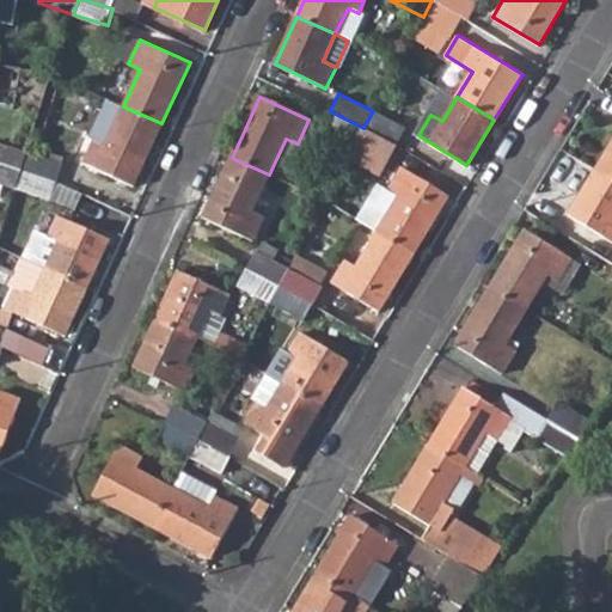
[(84,163),(134,184),(161,123),(123,106),(106,99),(90,135),(95,139),(84,163)]
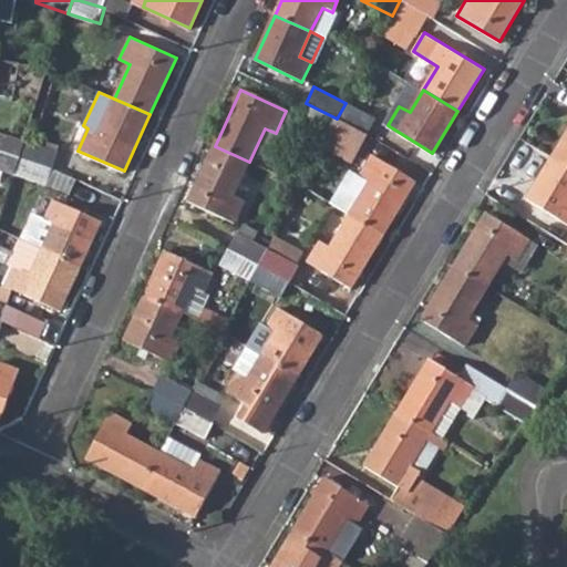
[(297,119),(328,135),(337,119),(306,103),(297,119)]
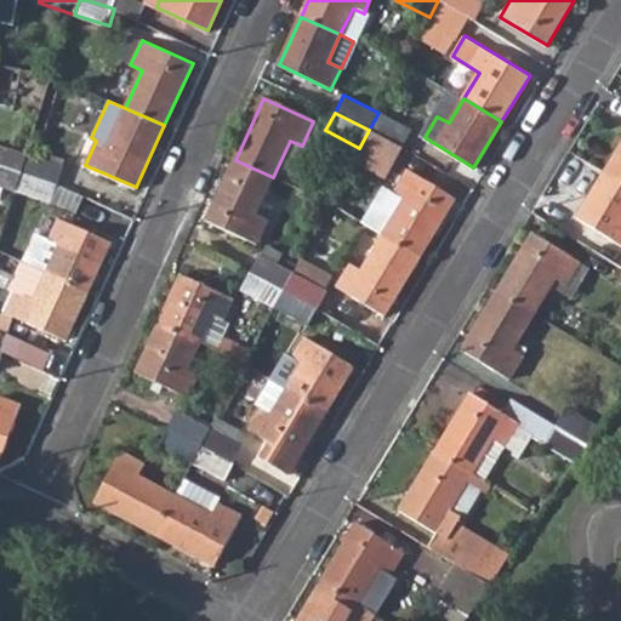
[(369,130),(402,146),(411,129),(379,113),(369,130)]
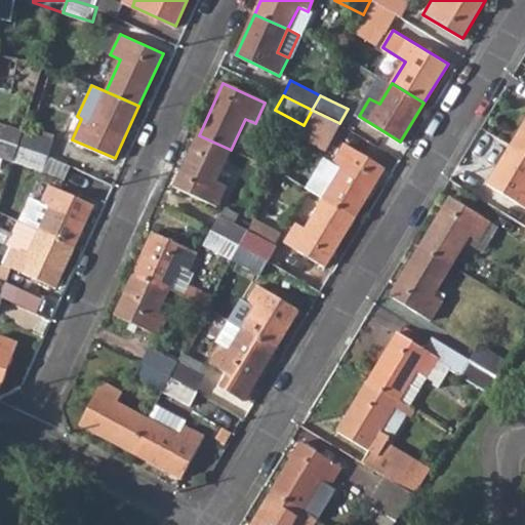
[(304,125),(331,138),(339,123),(312,110),(304,125)]
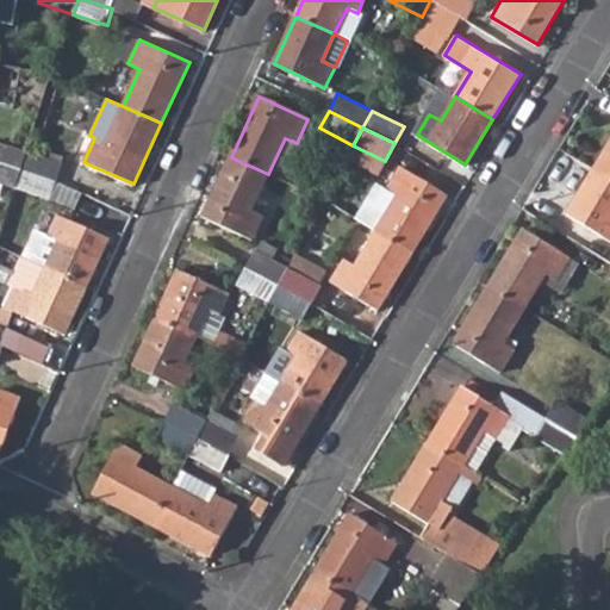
[(300,145),(297,143),(285,138),(275,159),(291,166),(300,145)]
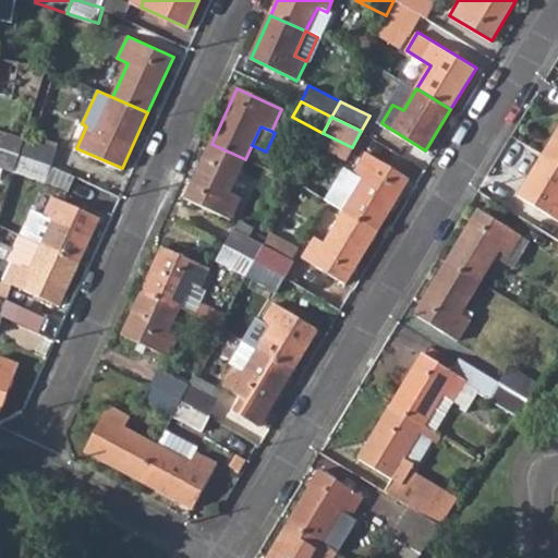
[(0,147),(22,156),(26,140),(0,131),(0,147)]
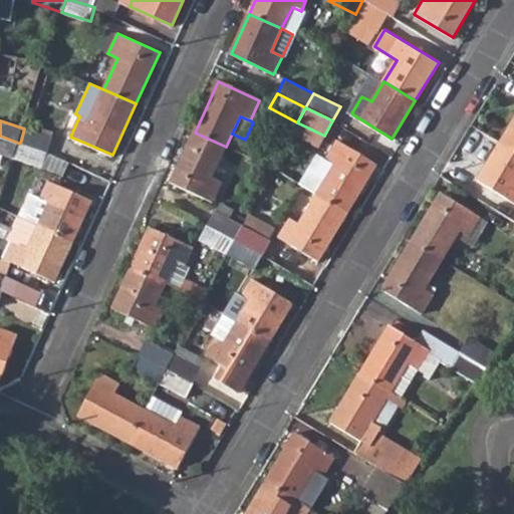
[(513,121),(502,142),(513,149),(513,121)]
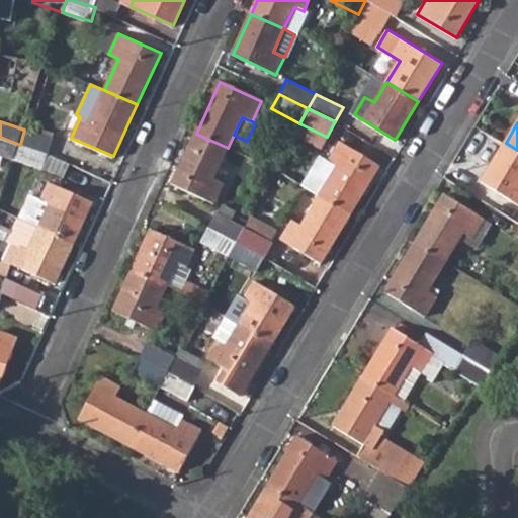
[(20,145),(50,154),(54,139),(24,130),(20,145)]
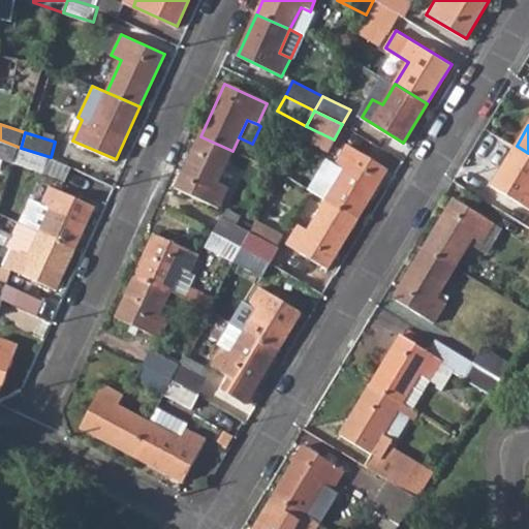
[(177,188),(219,208),(229,188),(218,182),(232,151),(200,136),(177,188)]
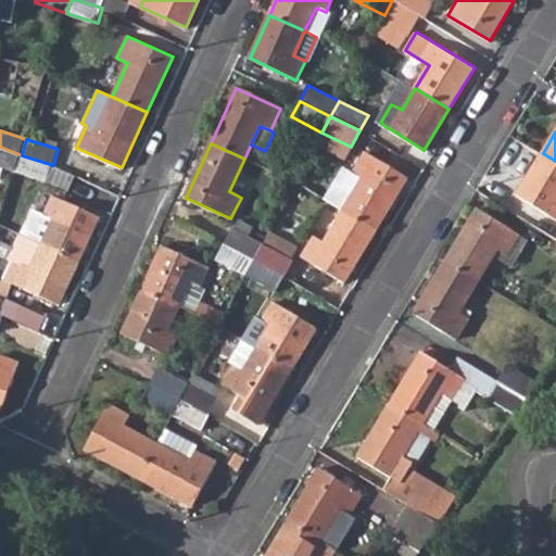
[(0,165),(15,172),(22,155),(0,147),(0,165)]
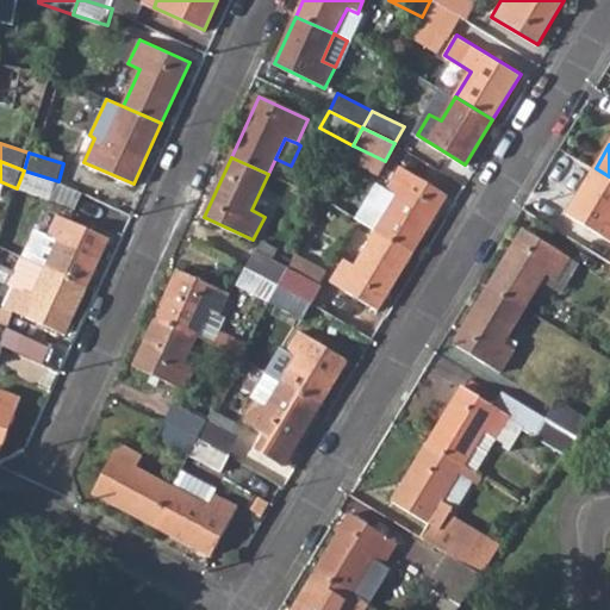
[(375,230),(412,251),(447,195),(399,167),(385,190),(396,197),(375,230)]
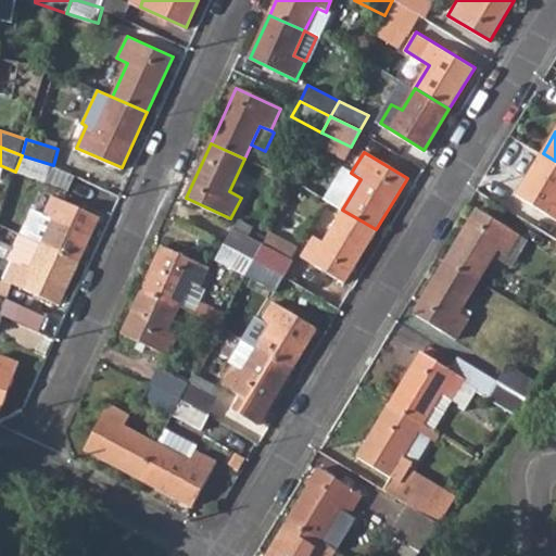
[(518,196),(555,218),(555,161),(543,153),(518,196)]
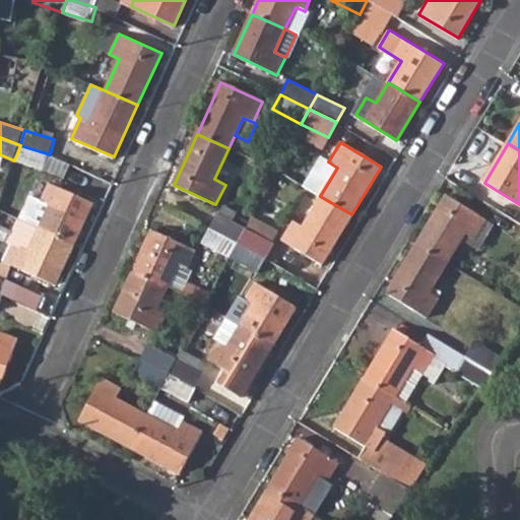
[(14,160),(46,170),(50,154),(20,145),(14,160)]
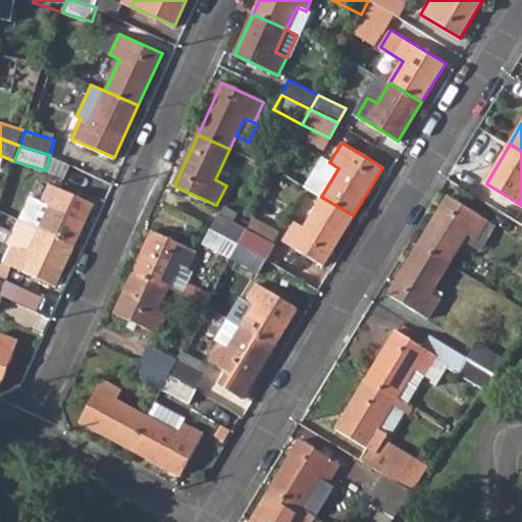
[(41,229),(73,245),(93,203),(50,184),(42,202),(51,207),(41,229)]
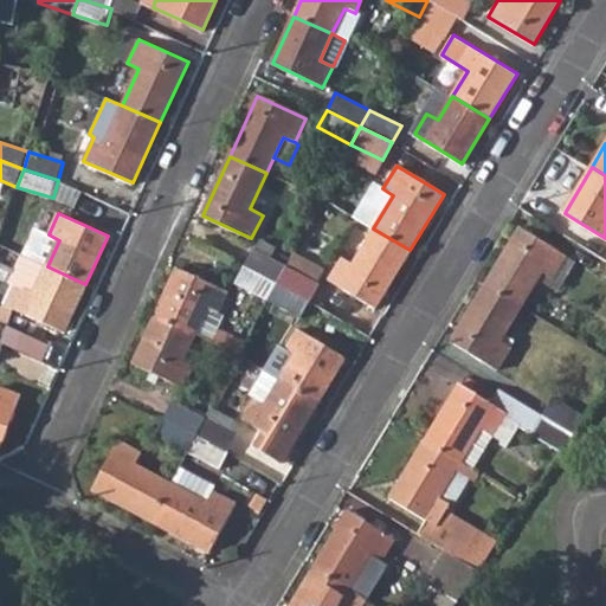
[(328,278),(375,307),(410,250),(373,229),(352,262),(342,256),(328,278)]
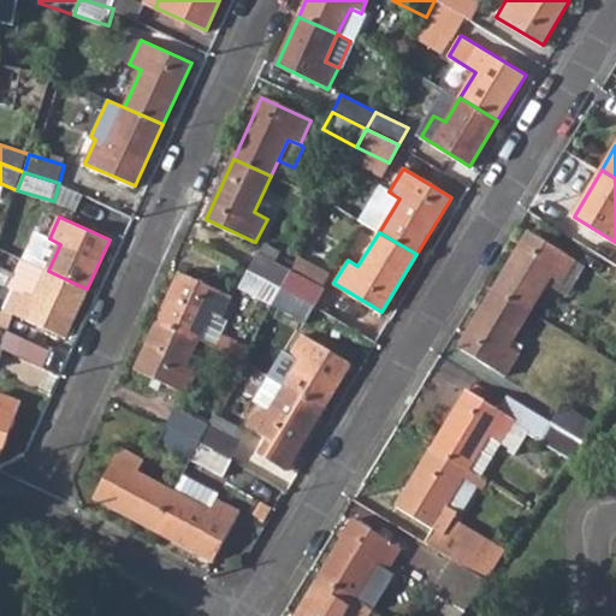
[(495,291),(529,314),(552,277),(563,283),(578,260),(529,232),(495,291)]
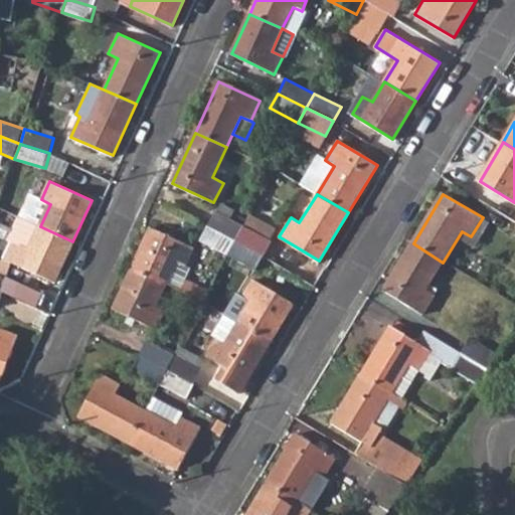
[(207,224),(235,240),(242,226),(215,211),(207,224)]
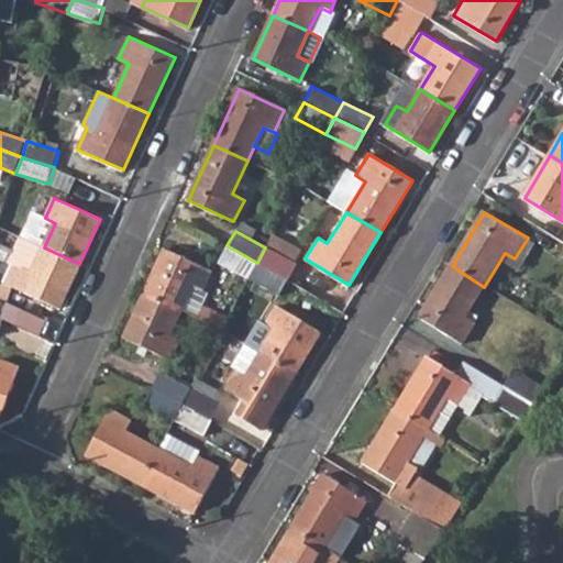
[(285,242),(273,234),(265,247),(257,263),(287,278),(296,263),(278,254),(284,244),(285,242)]
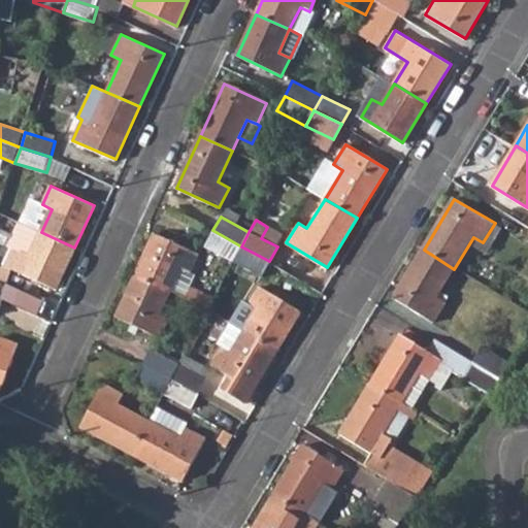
[(282,237),(266,229),(261,238),(277,246),(282,237)]
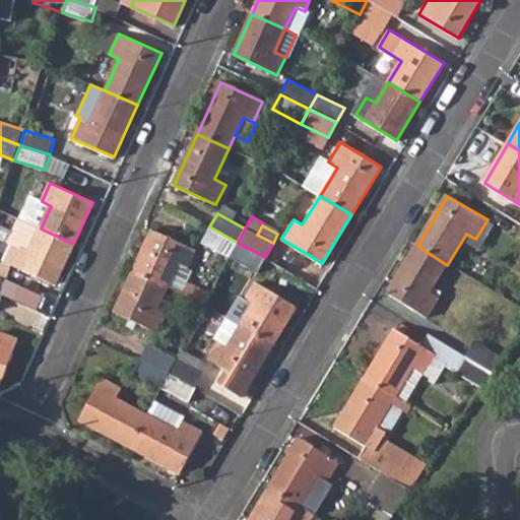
[(201,242),(230,258),(238,243),(209,226),(201,242)]
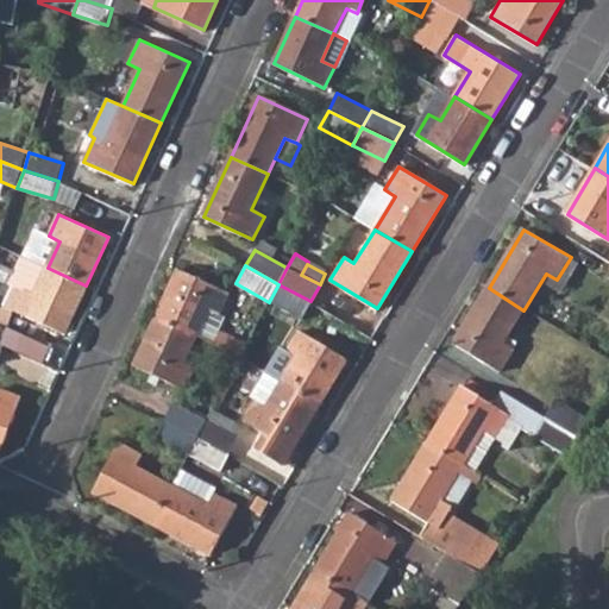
[(16,308),(64,332),(86,286),(48,268),(36,294),(24,289),(16,308)]
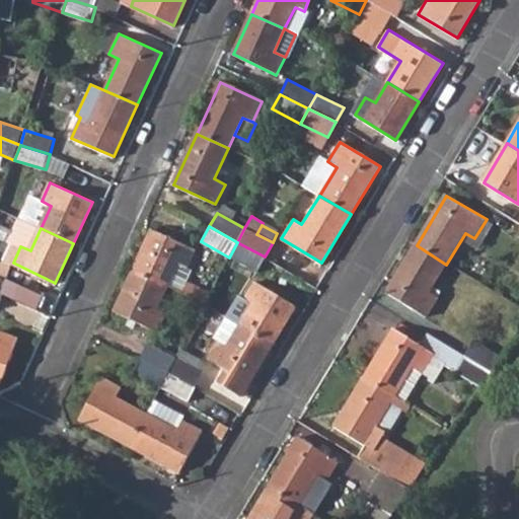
[(134,272),(166,287),(177,264),(187,268),(196,250),(152,230),(134,272)]
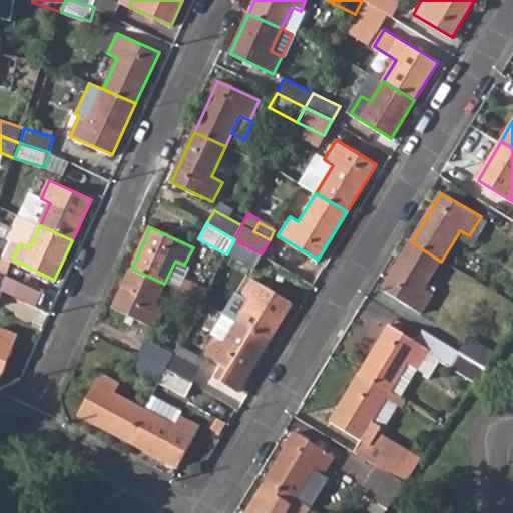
[(226,254),(253,269),(262,253),(234,239),(226,254)]
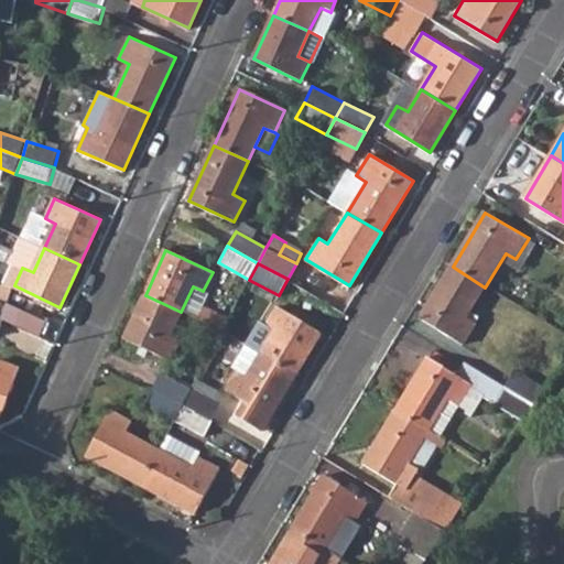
[(421,317),(464,344),(477,323),(466,317),(485,288),(453,267),(421,317)]
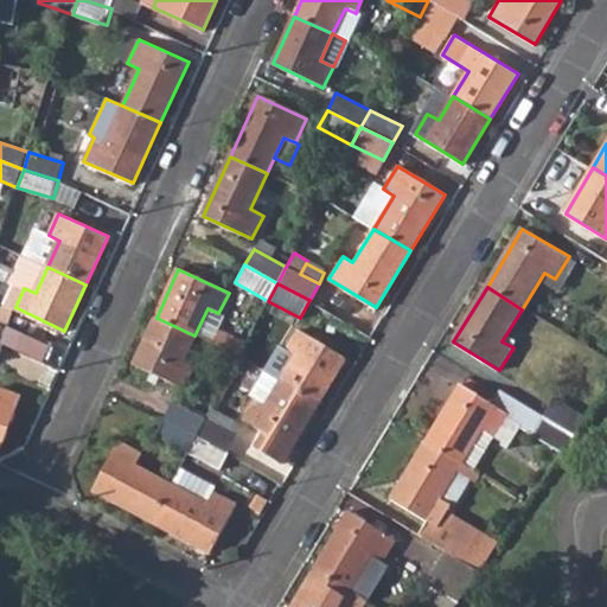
[(208,308),(195,336),(212,344),(218,330),(224,317),(218,313),(208,308)]
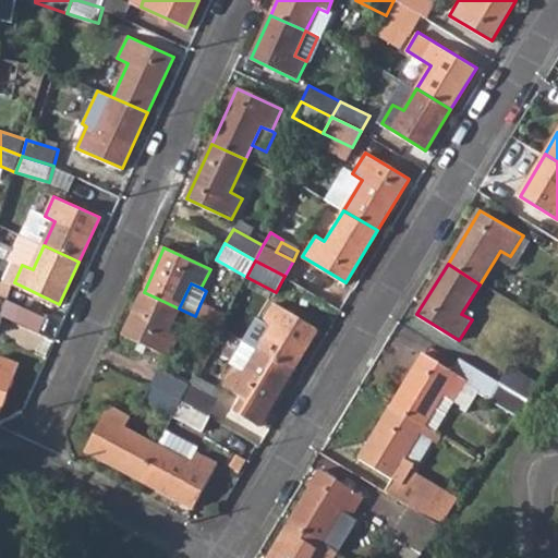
[(123,335),(169,358),(179,337),(168,331),(179,308),(144,292),(123,335)]
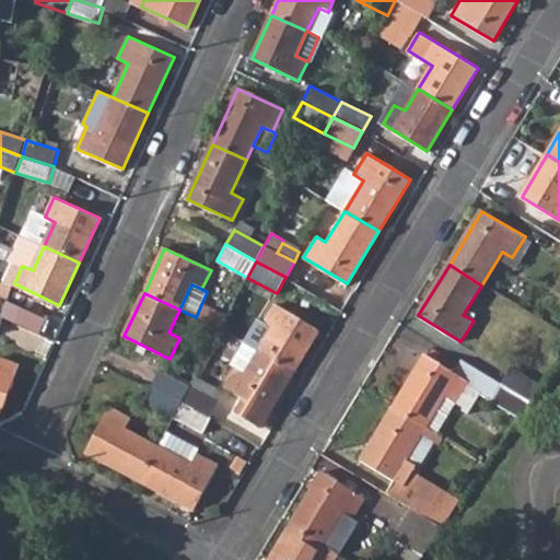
[(0,315),(6,317),(10,303),(0,300),(0,315)]
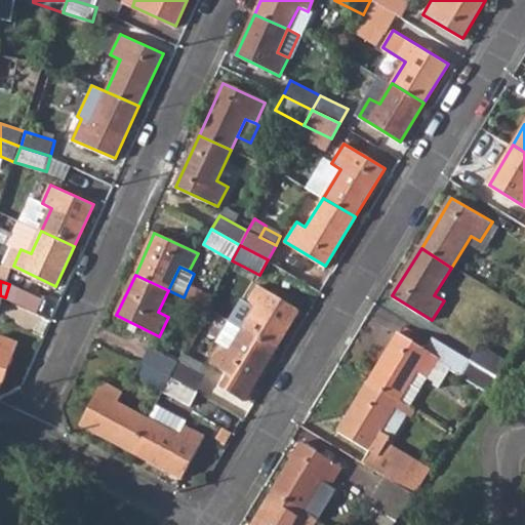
[(184,297),(207,308),(212,296),(189,285),(184,297)]
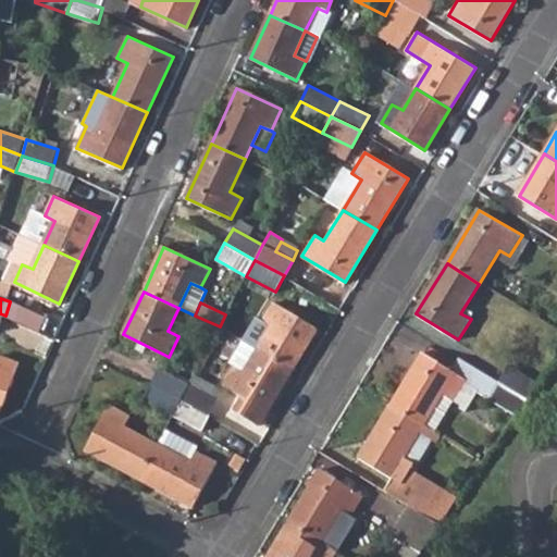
[(258,349),(293,369),(317,329),(273,302),(261,321),(271,326),(258,349)]
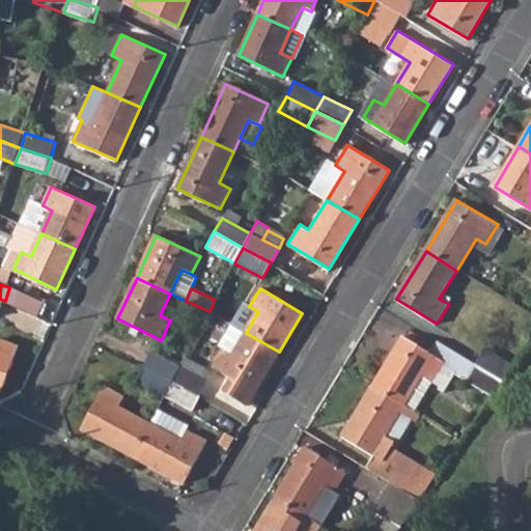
[(224,391),(247,404),(279,352),(246,333),(232,353),(223,347),(213,366),(232,378),(224,391)]
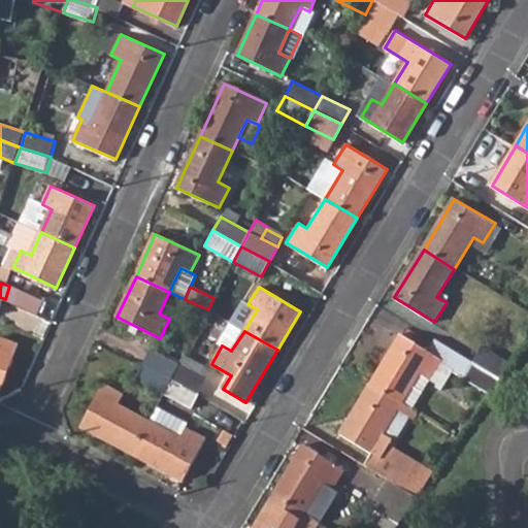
[(371,385),(401,403),(420,373),(428,380),(441,360),(401,335),(371,385)]
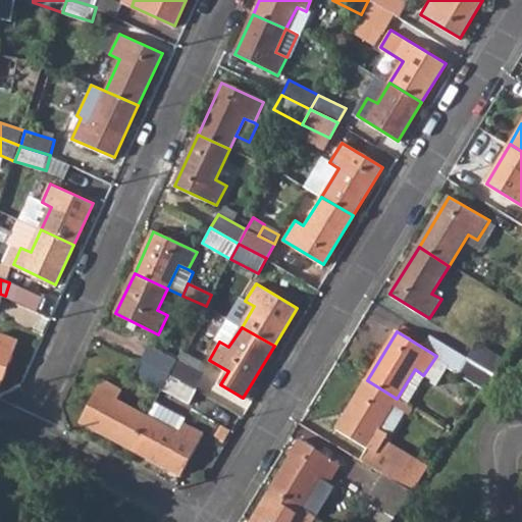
[(0,384),(1,385),(18,343),(0,334),(0,384)]
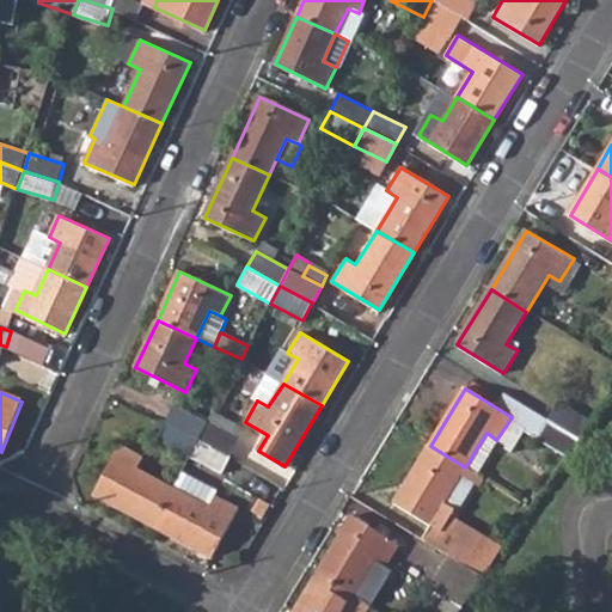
[(548,420),(579,440),(592,422),(560,402),(548,420)]
